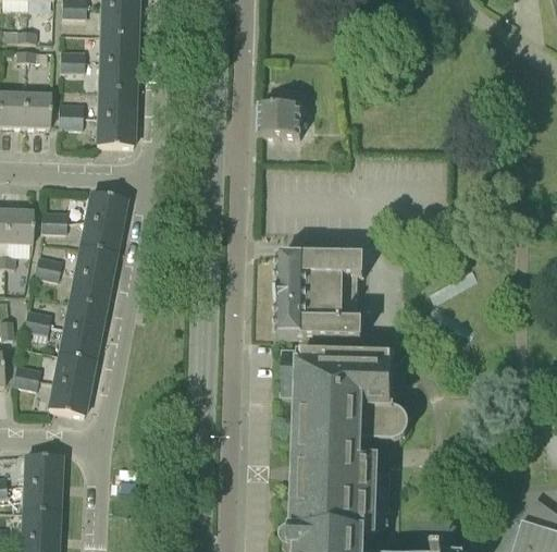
[(100,0),(100,8),(137,9),(137,0),(100,0)]
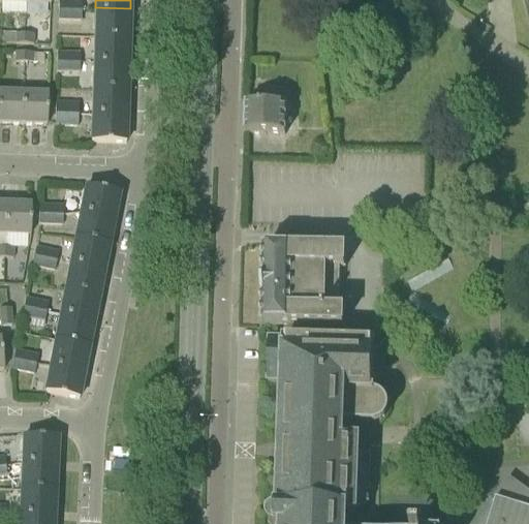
[(58,17),(81,18),(81,7),(58,6),(58,17)]
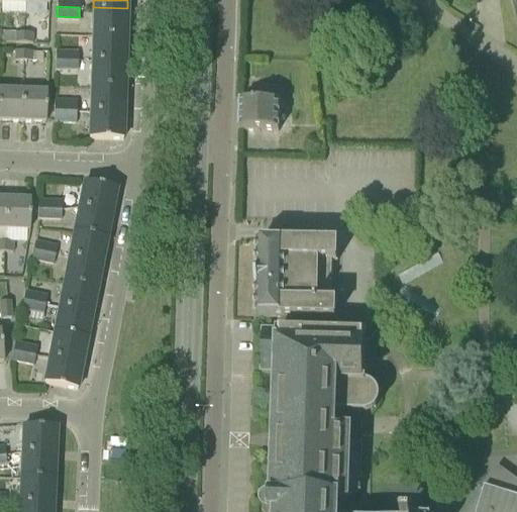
[(92,33),(126,34),(127,8),(93,7),(92,33)]
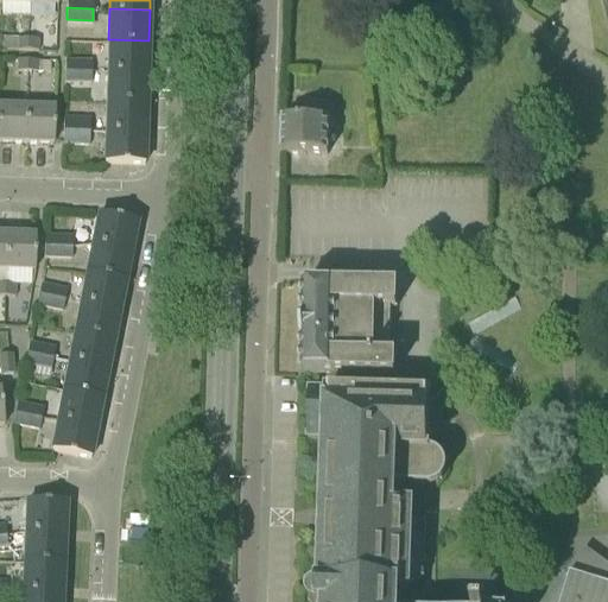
[(17,45),(27,46),(29,35),(18,33),(17,45)]
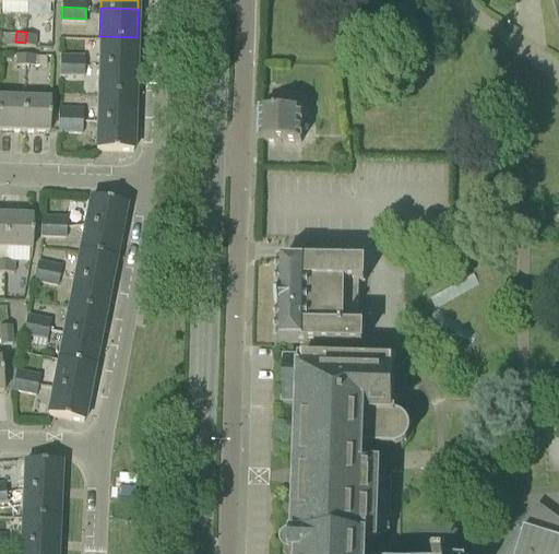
[(25,43),(35,43),(36,32),(26,32),(25,43)]
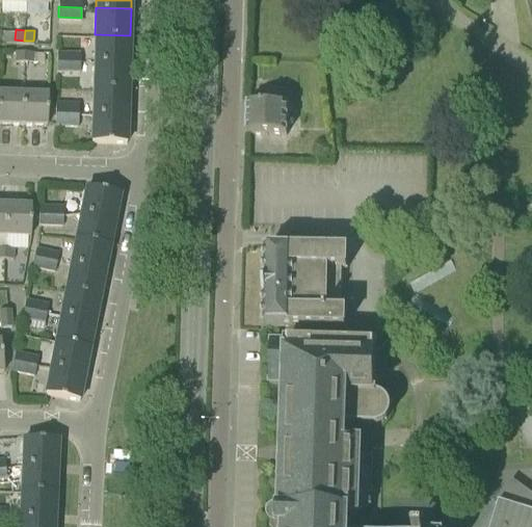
[(95,60),(129,61),(130,35),(95,34),(95,60)]
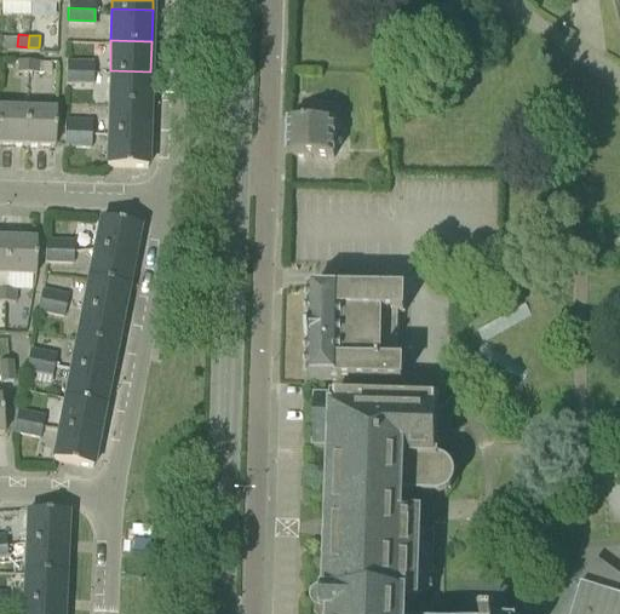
[(17,69),(28,69),(28,57),(17,57),(17,69)]
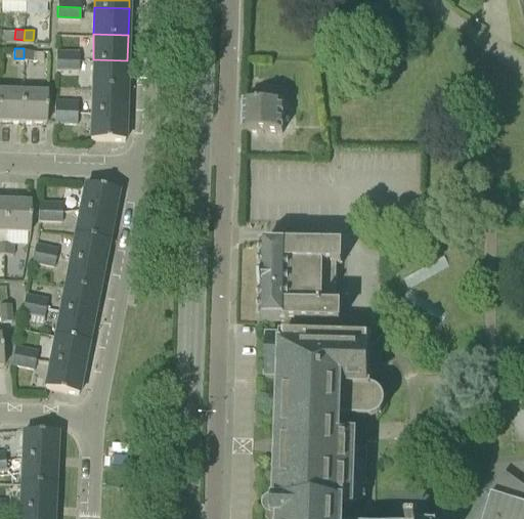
[(24,58),(33,58),(33,48),(24,48),(24,58)]
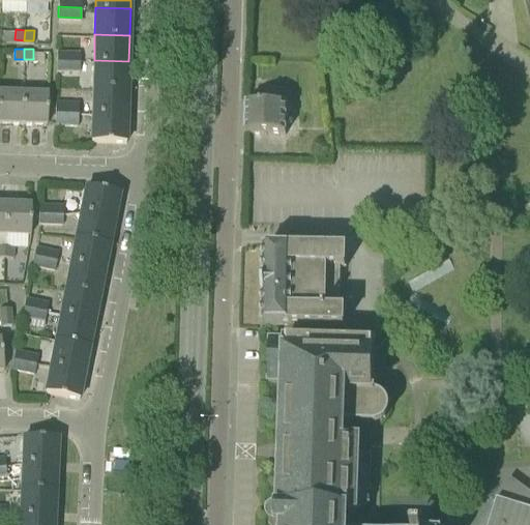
[(57,59),(80,59),(80,50),(57,49),(57,59)]
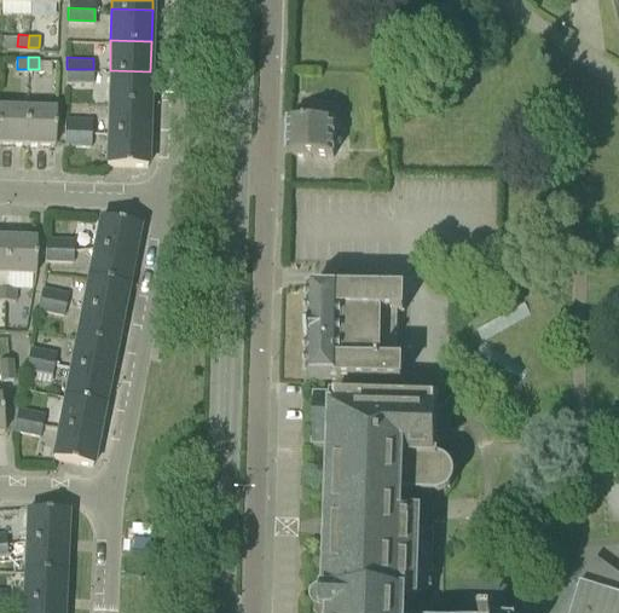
[(67,80),(93,81),(93,69),(67,69),(67,80)]
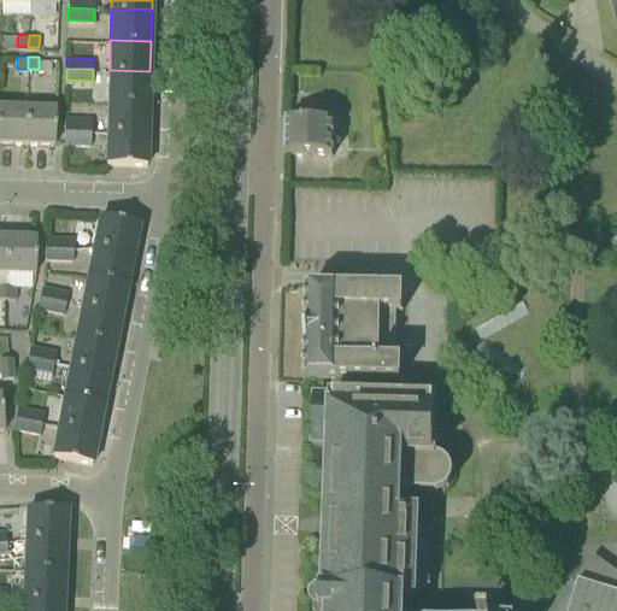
[(109,100),(148,101),(150,71),(110,70),(109,100)]
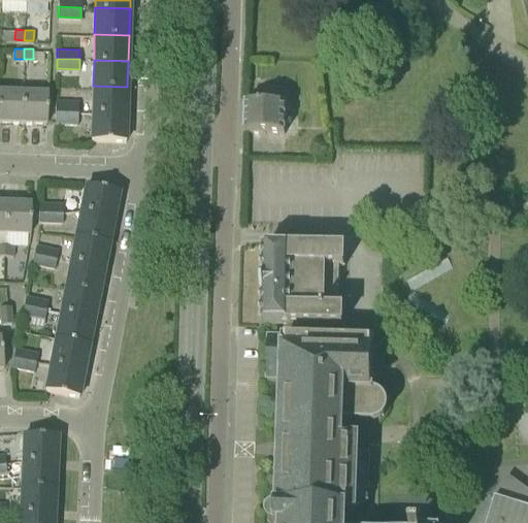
[(0,119),(22,121),(23,89),(17,88),(17,69),(1,68),(0,88),(0,87),(0,119)]
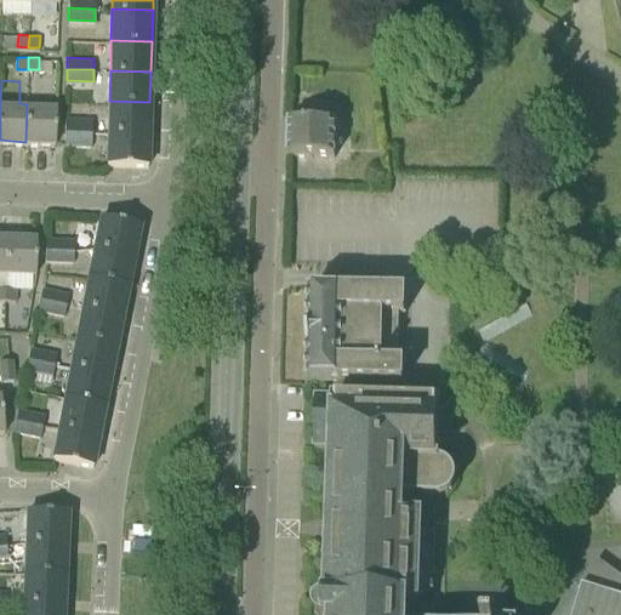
[(108,132),(148,134),(149,102),(109,101),(108,132)]
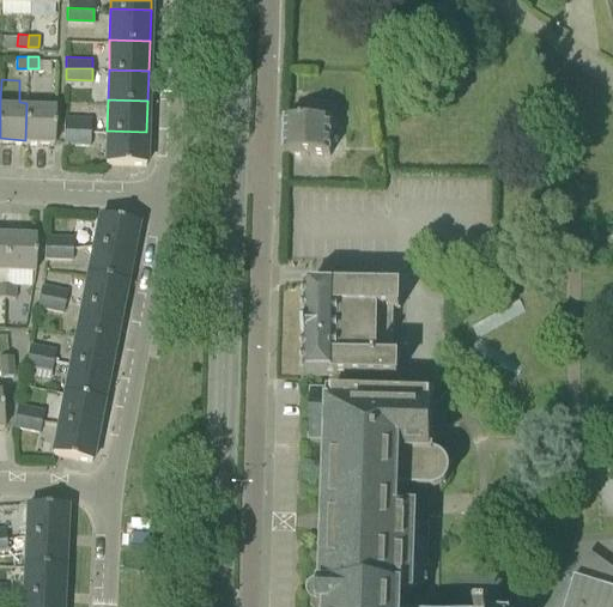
[(285,150),(333,151),(333,123),(338,123),(339,102),(307,101),(307,117),(286,116),(285,150)]
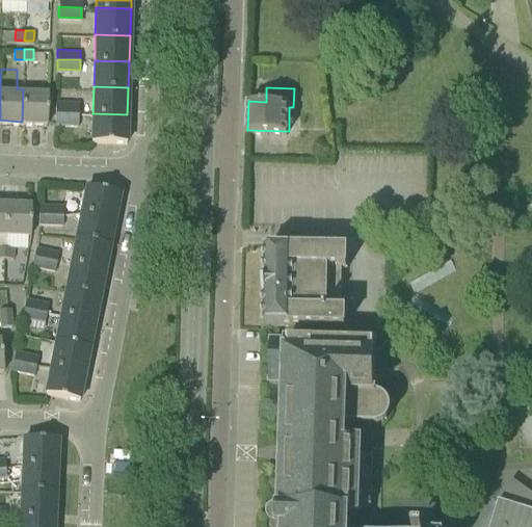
[(22,122),(47,122),(48,89),(23,89),(22,122)]
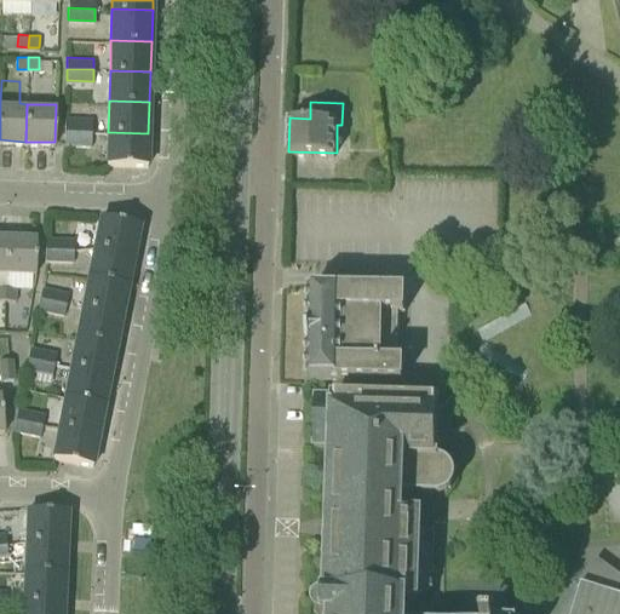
[(64,130),(91,130),(91,116),(64,115),(64,130)]
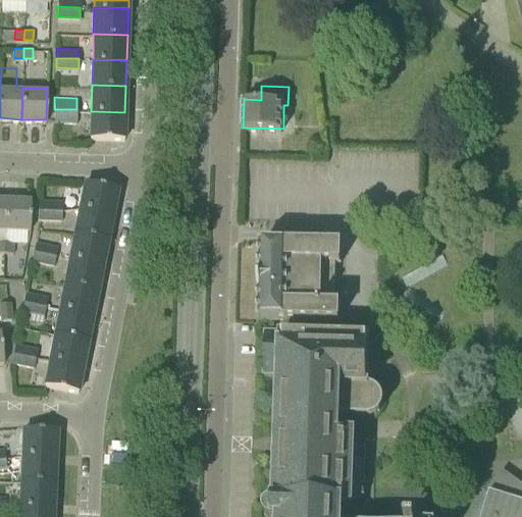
[(54,120),(76,121),(76,109),(54,109),(54,120)]
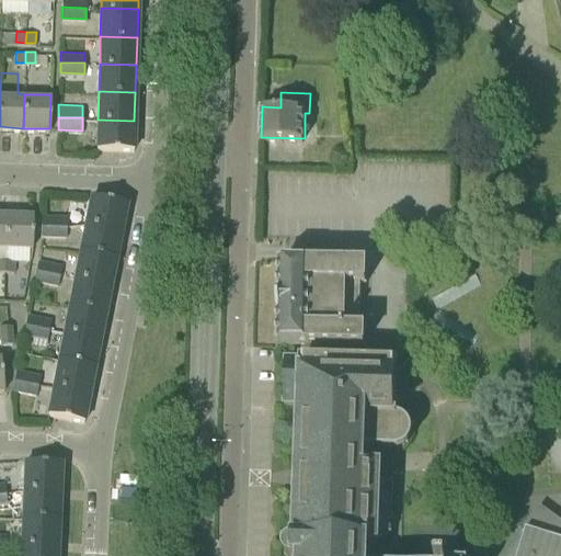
[(98,120),(96,147),(133,148),(134,121),(98,120)]
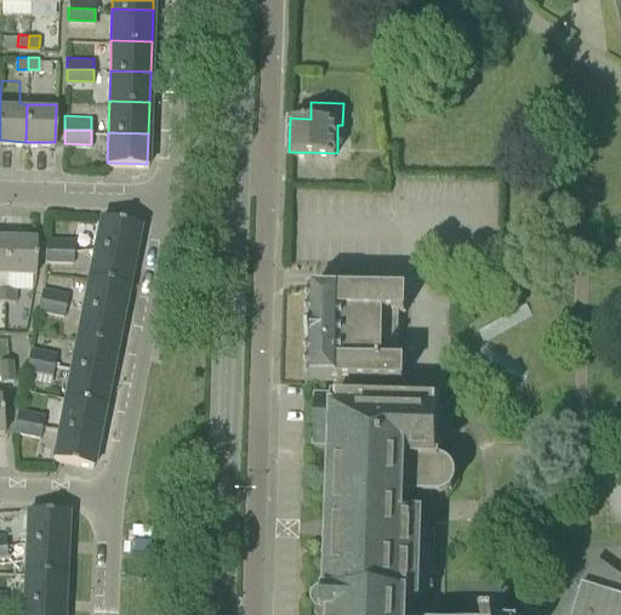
[(95,245),(135,252),(141,223),(101,215),(95,245)]
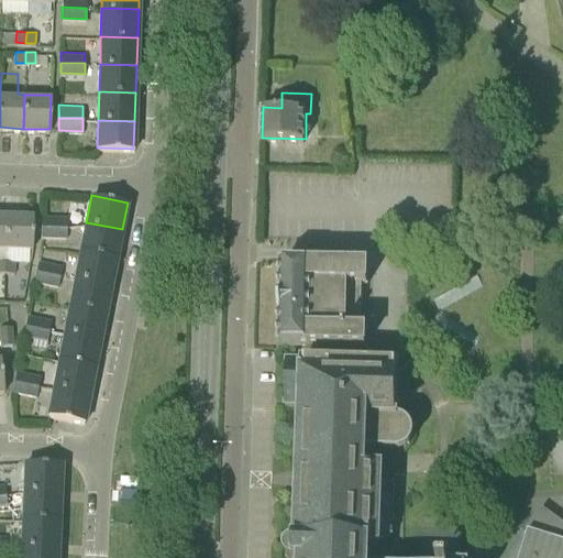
[(7,214),(6,245),(32,247),(33,215),(7,214)]
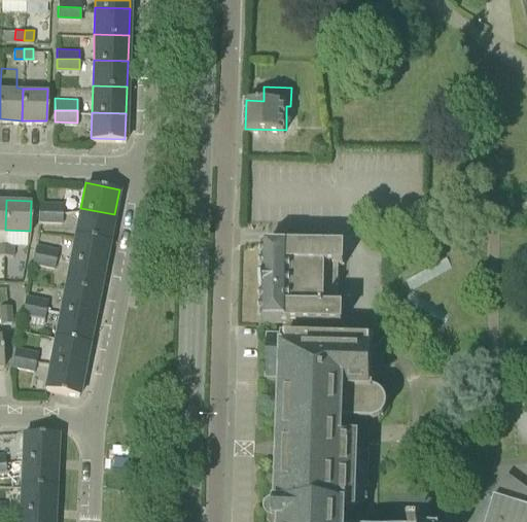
[(38,210),(62,211),(62,201),(39,201),(38,210)]
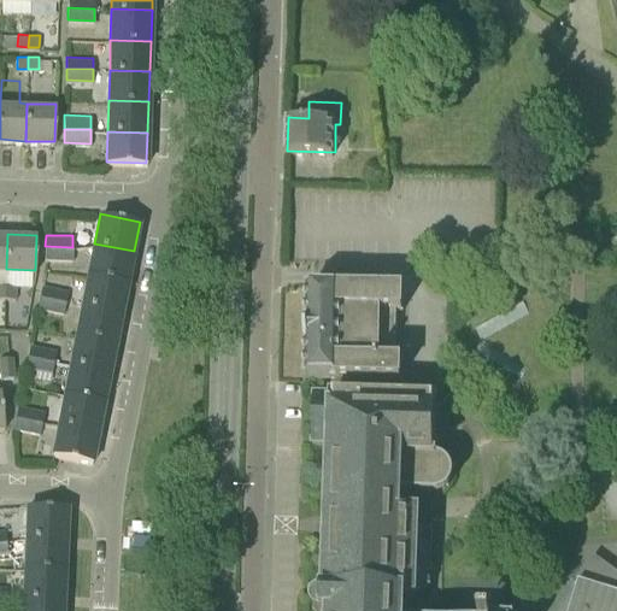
[(89,274),(128,281),(134,251),(94,244),(89,274)]
